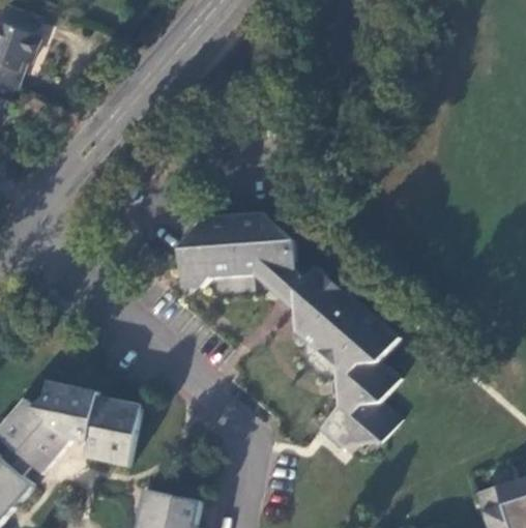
[(41,16),(7,2),(0,19),(0,77),(13,82),(16,83),(22,67),(18,66),(22,56),(29,59),(39,33),(35,31),(41,16)]
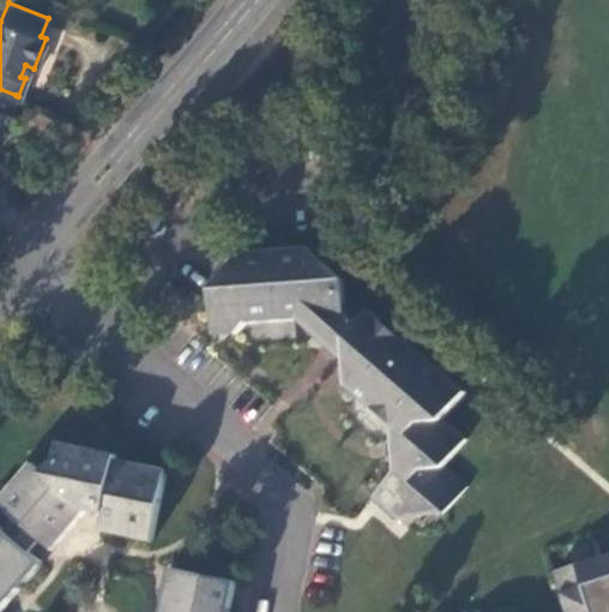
[(16,95),(0,89),(0,123),(4,113),(7,115),(16,95)]
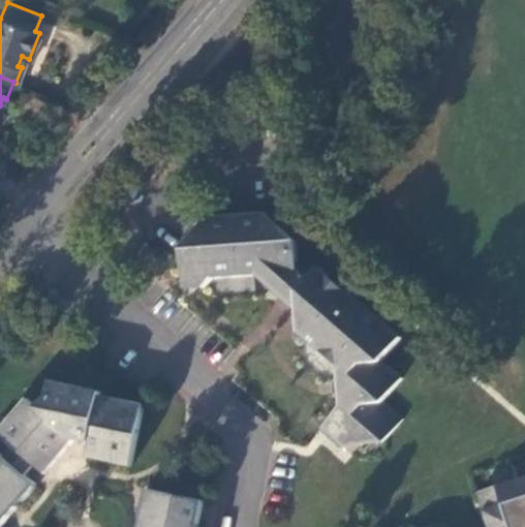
[(271,278),(283,265),(292,255),(290,238),(259,210),(204,215),(204,229),(191,229),(191,246),(179,248),(181,286),(198,285),(207,276),(263,272),(271,278)]
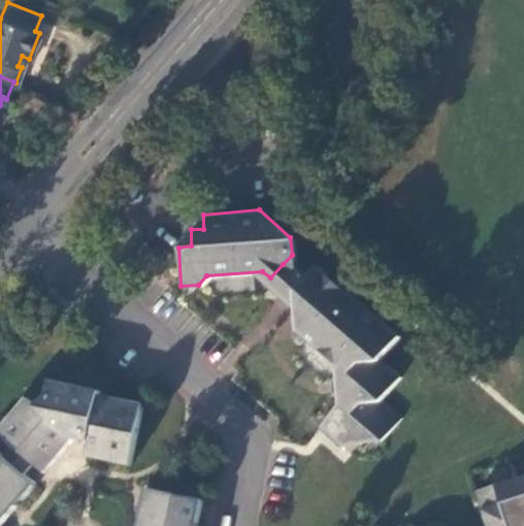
[(293,289),(301,280),(294,273),(283,264),(270,277),(265,284),(272,291),(281,290),(293,289)]
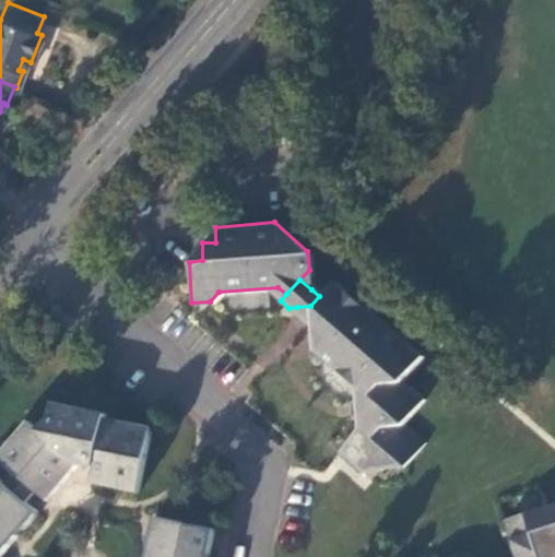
[(331,281),(319,296),(310,306),(319,315),(309,328),(320,338),(311,348),(353,386),(354,426),(334,451),(356,471),(367,459),(379,469),(389,458),(398,466),(420,440),(399,422),(418,399),(398,379),(418,355),(331,281)]
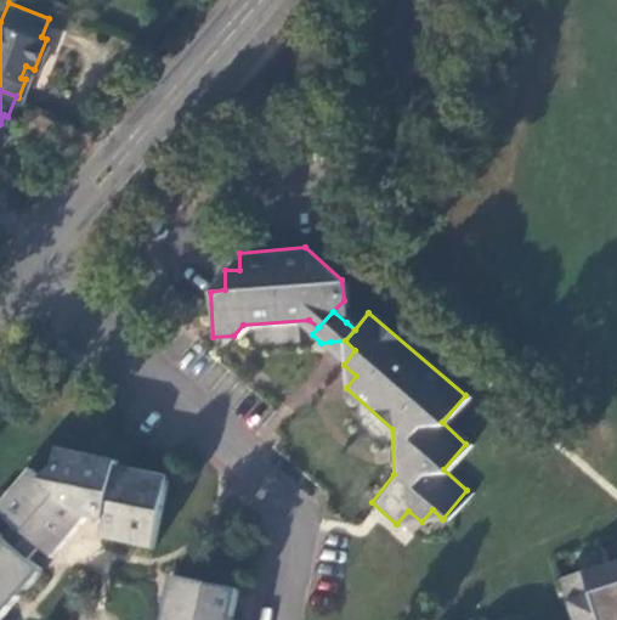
[(0,517),(45,556),(79,516),(98,520),(96,536),(148,546),(164,474),(111,463),(111,460),(52,449),(49,465),(39,478),(26,467),(0,497),(0,517)]
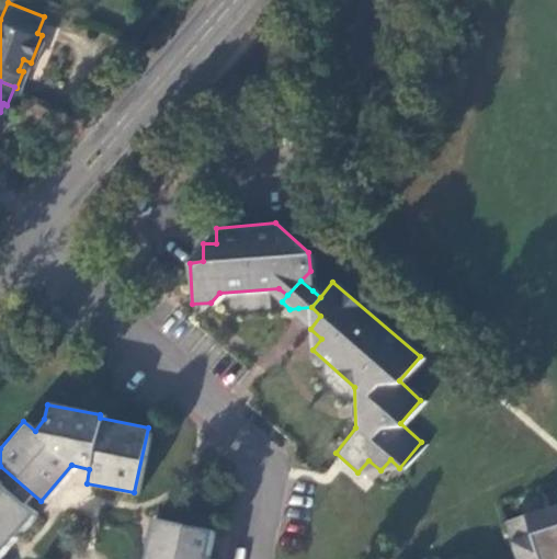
[(0,550),(32,512),(0,485),(0,550)]
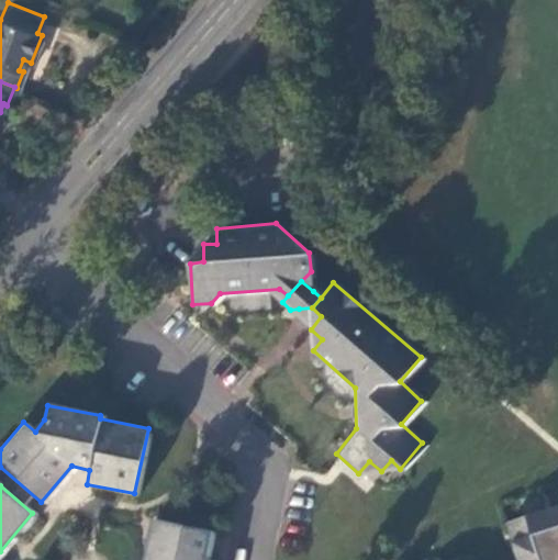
[(557,559),(557,505),(505,523),(516,559),(557,559)]
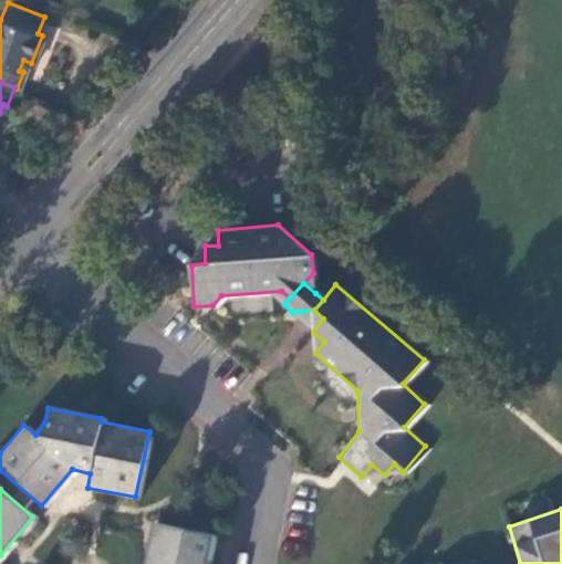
[(142,563),(208,563),(205,563),(210,535),(152,522),(142,563)]
